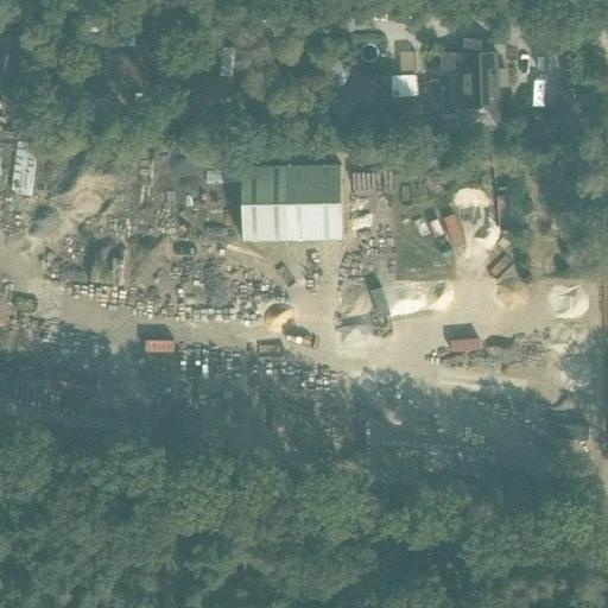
[(106,43),(134,44),(134,20),(107,19),(106,43)]
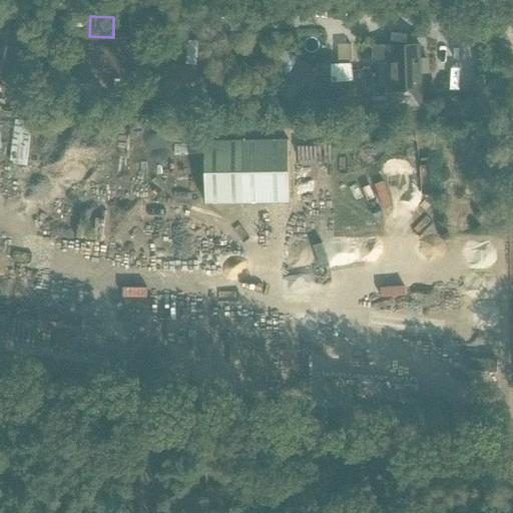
[(429,72),(428,63),(420,63),(420,45),(392,46),(393,92),(387,92),(388,110),(422,109),(421,73),(429,72)]
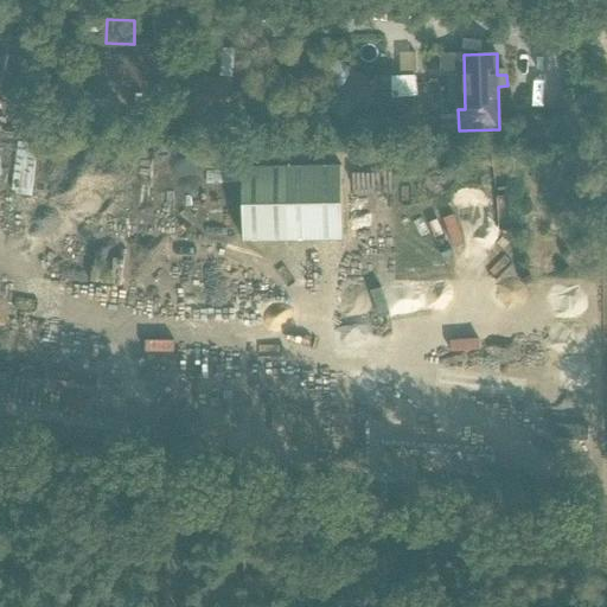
[(441,110),(439,83),(416,85),(416,77),(391,80),(394,113),(441,110)]
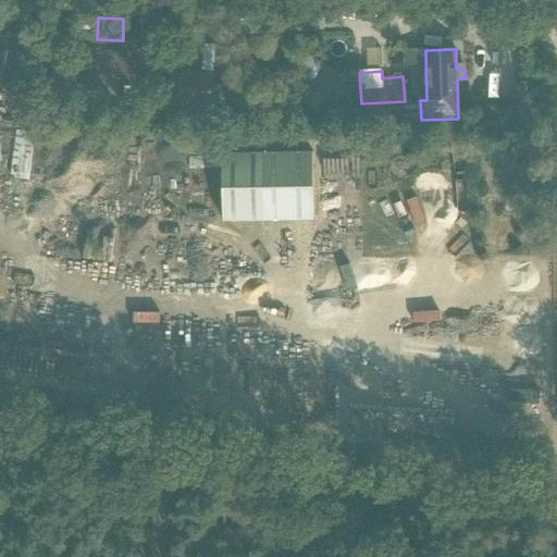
[(375,124),(374,106),(354,107),(355,125),(375,124)]
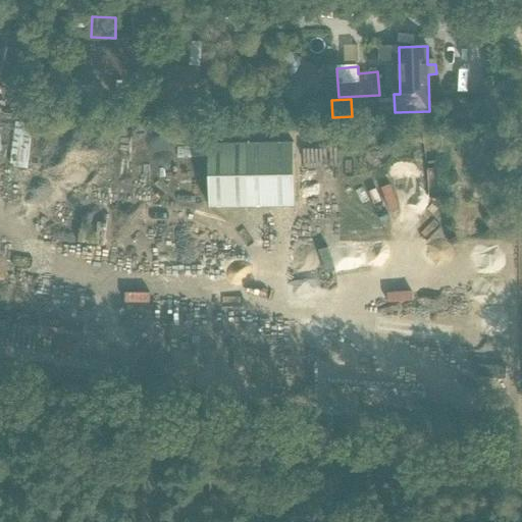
[(10,166),(28,167),(30,125),(12,124),(10,166)]
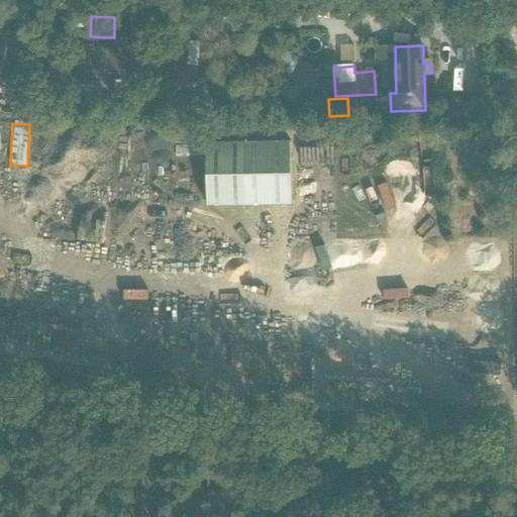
[(205,141),(206,206),(290,204),(289,141),(205,141)]
